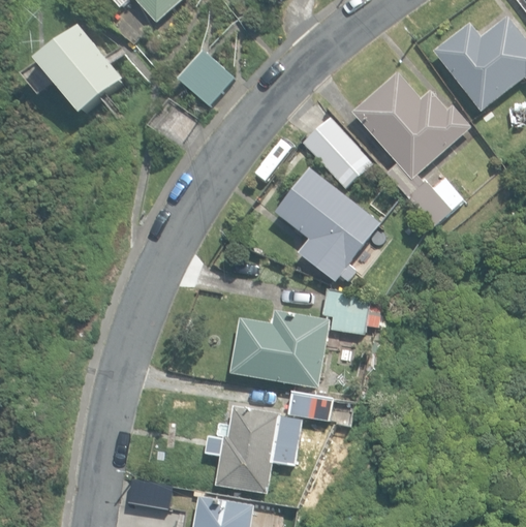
[(135,0),(155,22),(156,22),(180,0),(114,0),(120,7),(127,0),(135,0)]
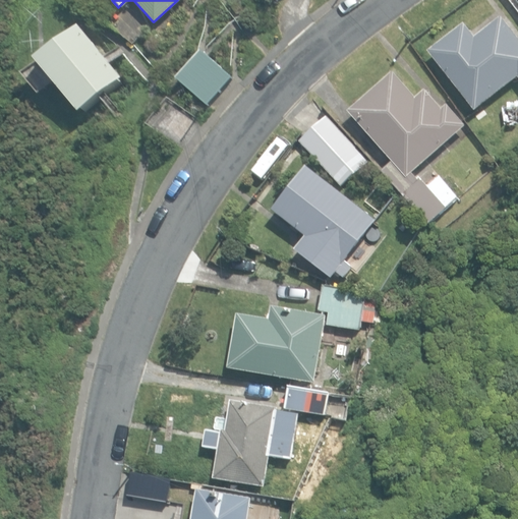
[(425,50),(472,108),(514,74),(517,78),(517,39),(499,15),(473,36),(463,21),(462,20),(425,50)]
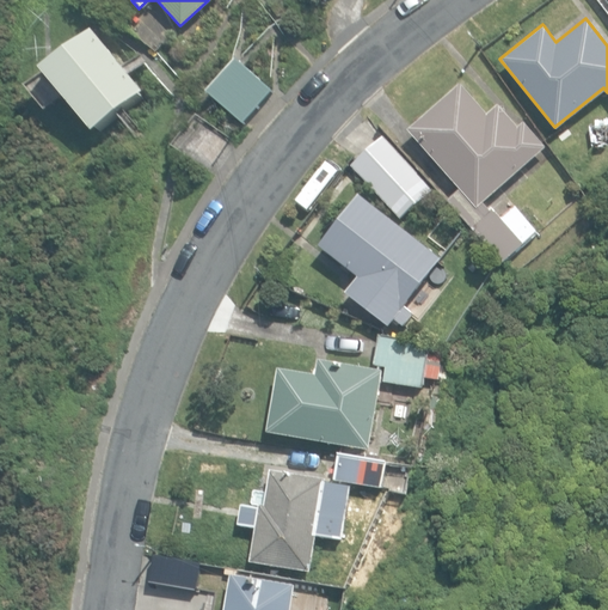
[(44,71),(93,132),(142,92),(94,31),(44,71)]
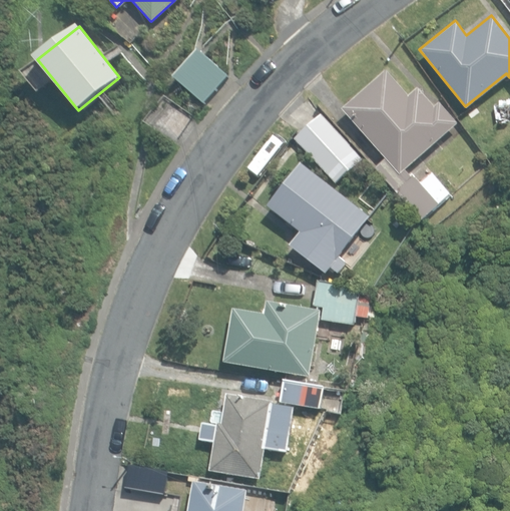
[(173,77),(201,102),(227,74),(198,48),(173,77)]
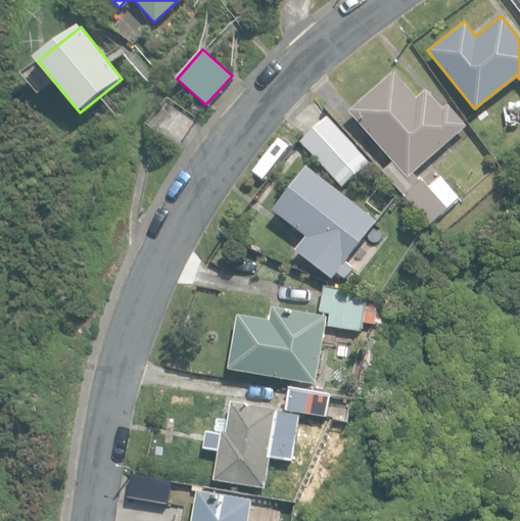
[(380,170),(427,225),(459,197),(438,174),(427,184),(418,175),(416,176),(412,172),(466,125),(446,103),(441,107),(425,88),(424,89),(415,96),(392,70),(347,110),(391,160),(380,170)]
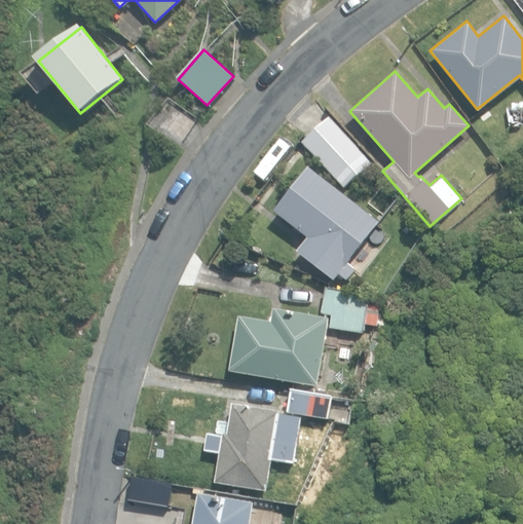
[(299,141),(342,187),(370,160),(327,115),(299,141)]
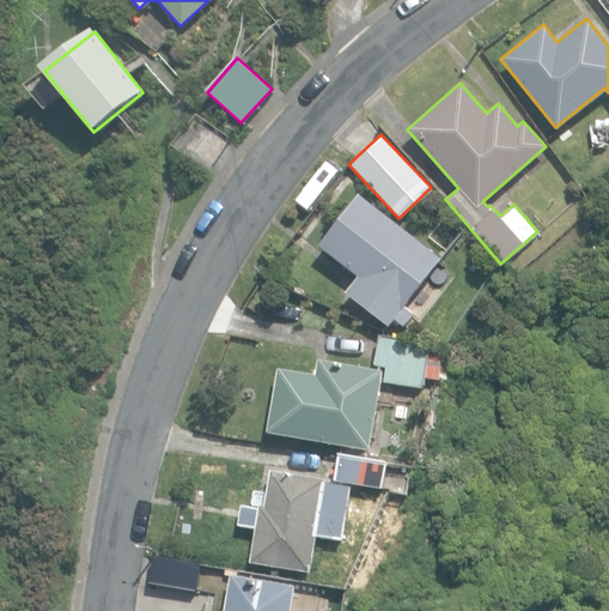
[(345,294),(388,326),(394,319),(402,326),(410,313),(403,308),(440,258),(358,194),(318,247),(357,277),(345,294)]
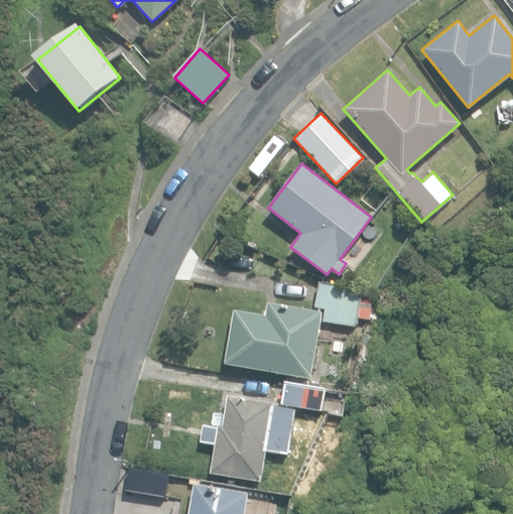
[(323,319),(355,326),(360,294),(339,285),(318,281),(313,306),(324,307),(323,319)]
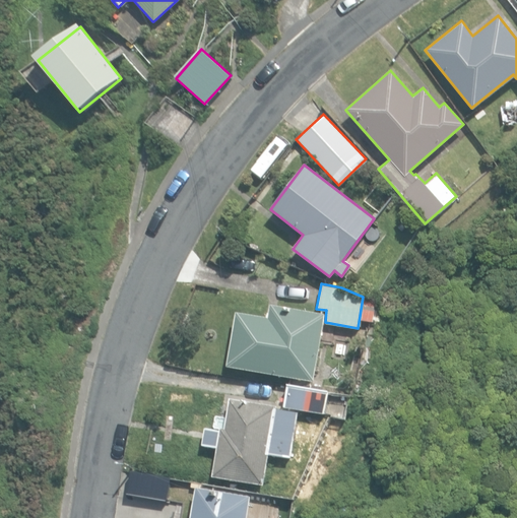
[(225,367),(312,381),(323,313),(269,305),(267,317),(236,312),(235,312),(225,367)]
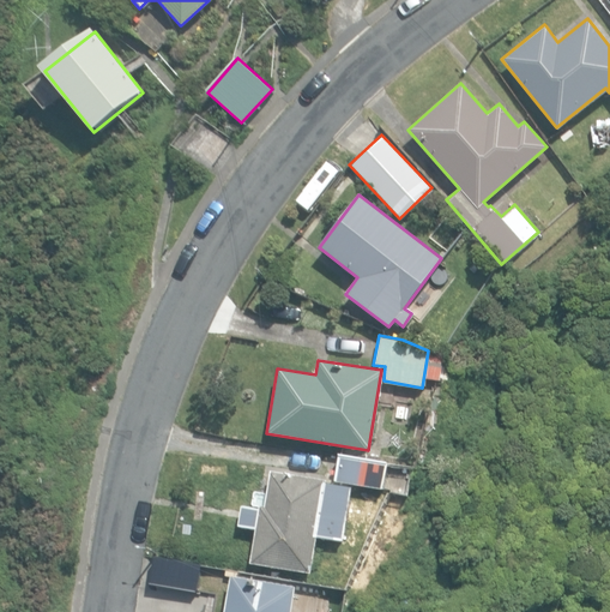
[(332,480),(381,489),(384,469),(391,480),(408,477),(409,466),(386,462),(337,454),(332,480)]
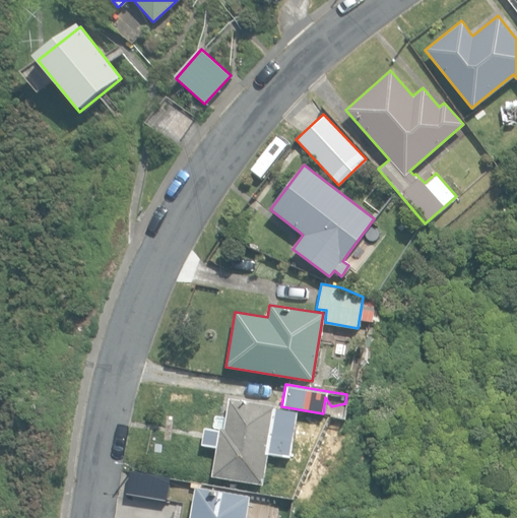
[(211,475),(262,484),(267,453),(278,455),(281,439),(270,437),(275,405),(229,397),(223,428),(219,427),(211,475)]
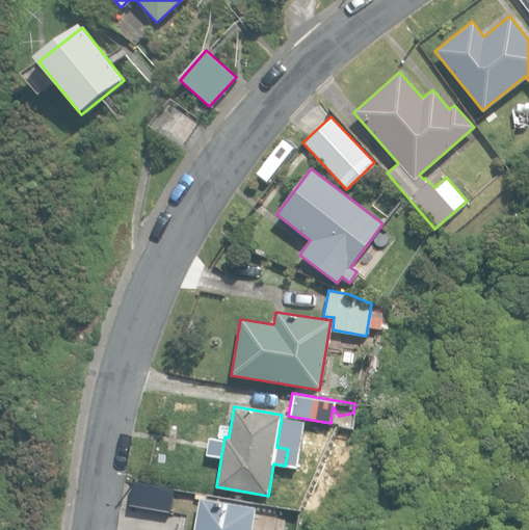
[(128,504),(168,510),(173,486),(132,479),(128,504)]
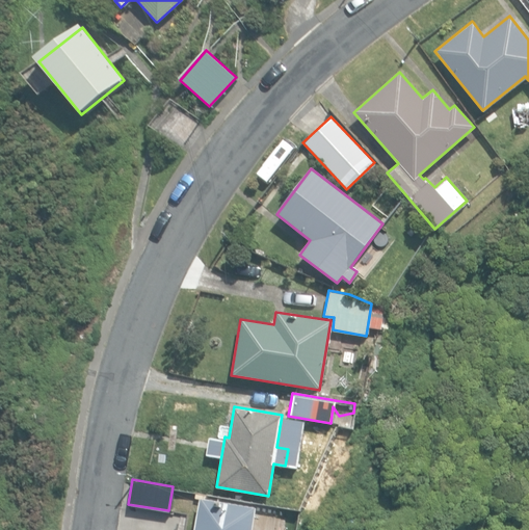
[(249,529),(255,507),(200,498),(194,529),(249,529)]
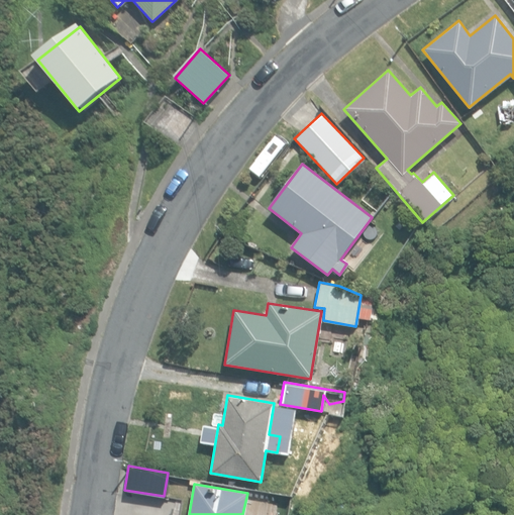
All buildings are outlined.
